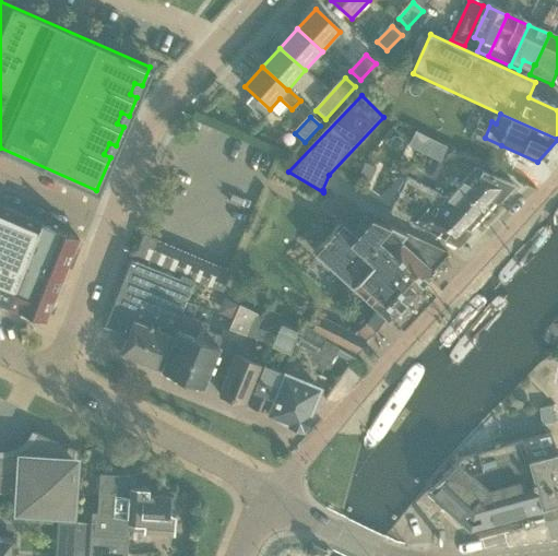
[(514,187),(477,170),(451,201),(411,180),(393,214),(460,247),(514,187)]
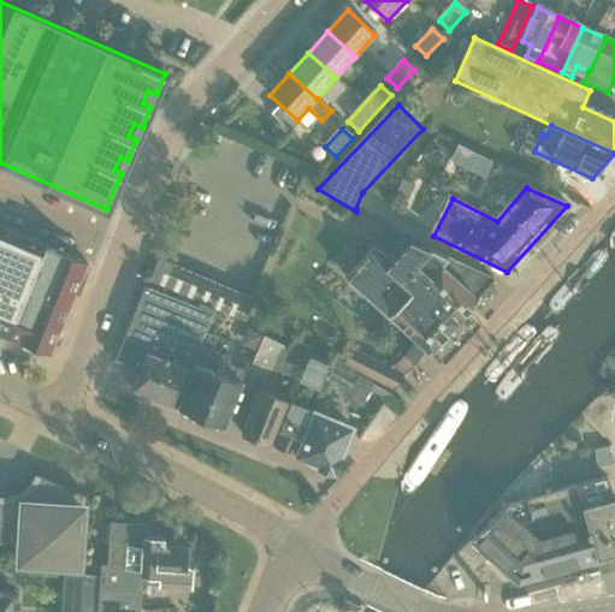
[(0,337),(9,340),(46,249),(0,229),(0,337)]
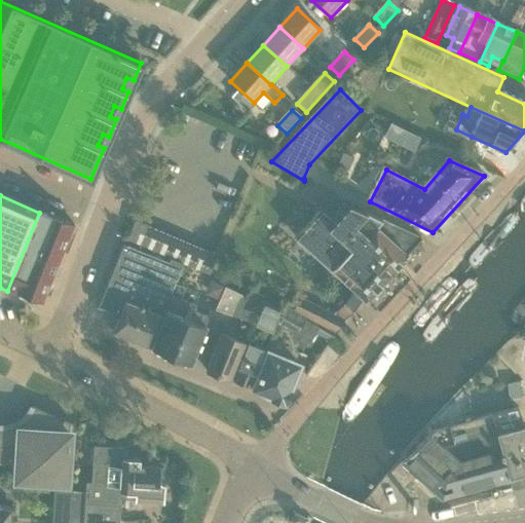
[(323,212),(298,239),(368,304),(369,302),(391,277),(392,276),(408,260),(409,258),(423,243),(352,208),(336,224),(323,212)]
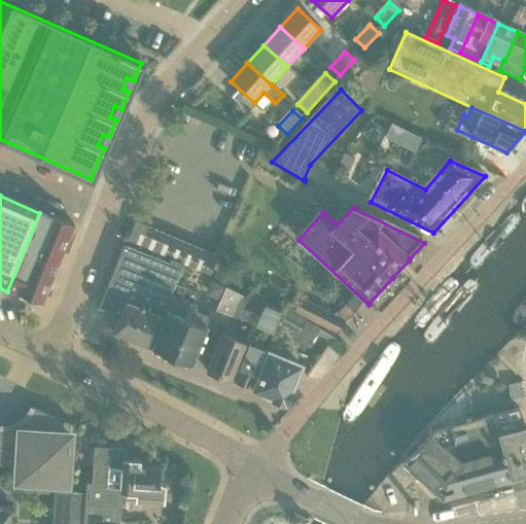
[(74,228),(39,213),(7,291),(42,306),(74,228)]
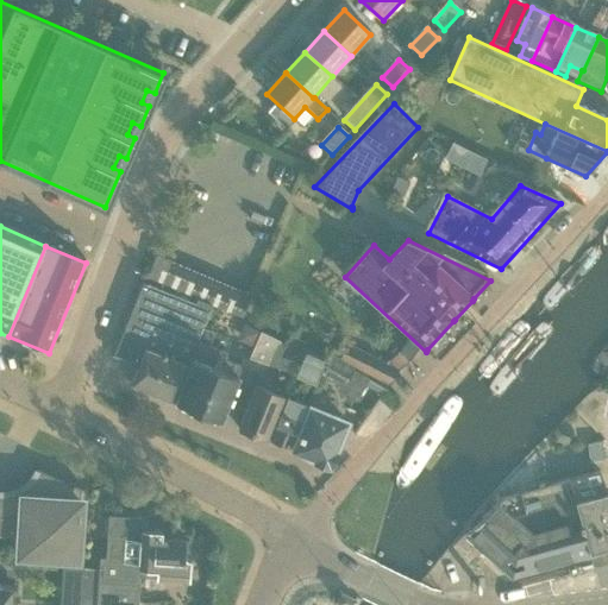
[(239,316),(249,292),(156,257),(148,279),(239,316)]
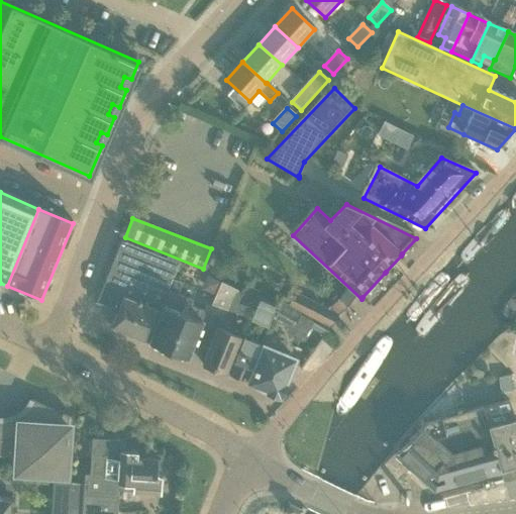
[(146,343),(173,280),(180,261),(168,257),(167,260),(121,241),(95,304),(117,313),(110,329),(146,343)]
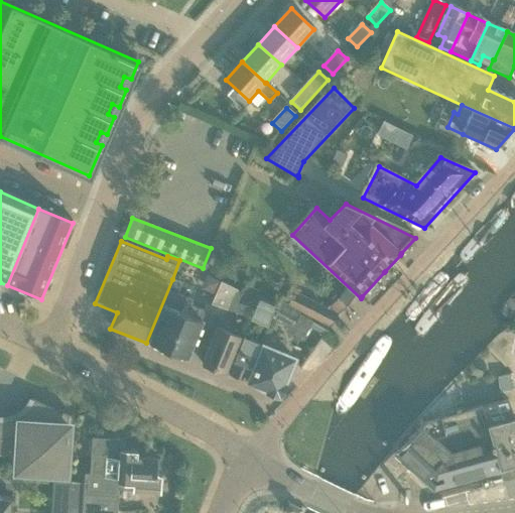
[(215,295),(220,283),(211,279),(207,277),(202,290),(215,295)]
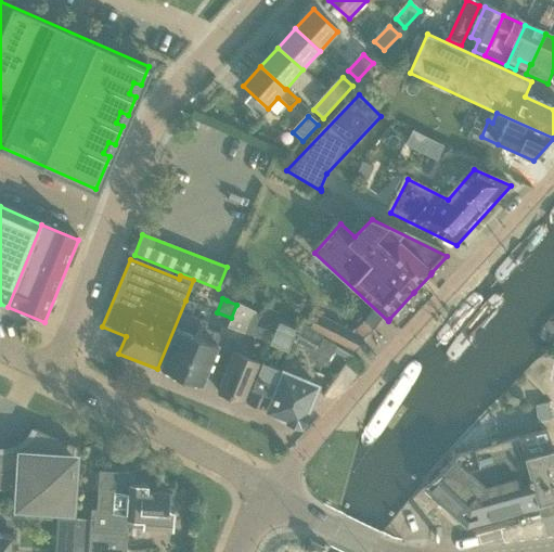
[(196,305),(185,300),(157,369),(158,370),(158,371),(162,372),(162,371),(200,386),(198,387),(203,389),(220,346),(216,345),(219,335),(205,330),(207,324),(191,318),(196,305)]
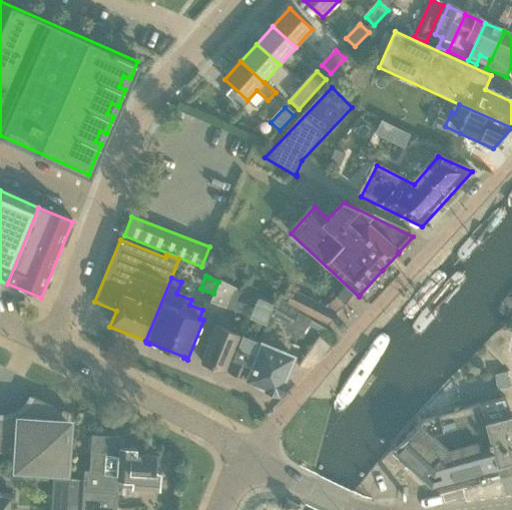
[(220,282),(218,282),(213,294),(214,294),(210,304),(247,319),(256,298),(240,291),(238,294),(235,293),(236,290),(220,282)]
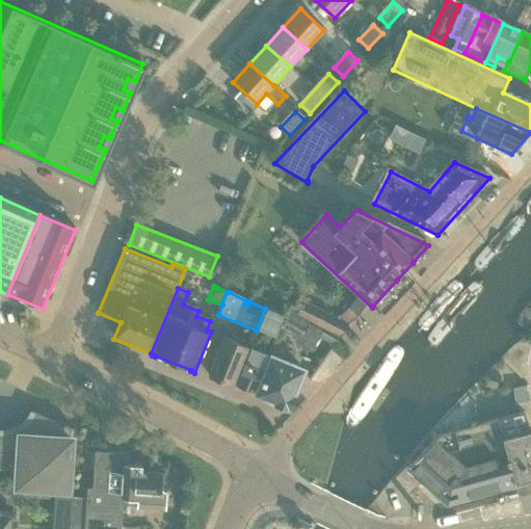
[(285,317),(267,310),(259,329),(276,337),(285,317)]
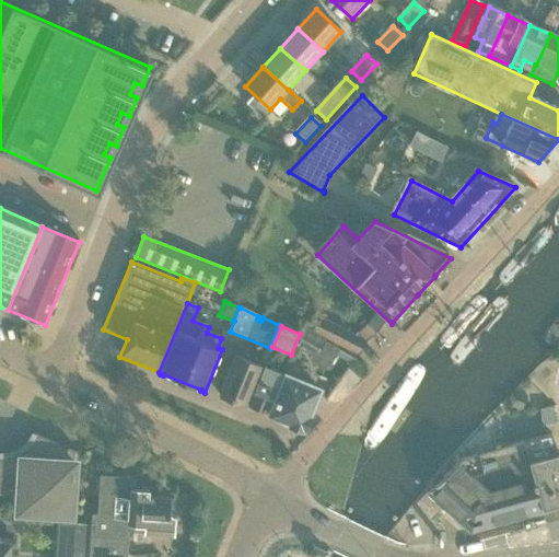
[(323,347),(325,345),(305,332),(294,349),(319,363),(324,355),(327,357),(330,352),(323,347)]
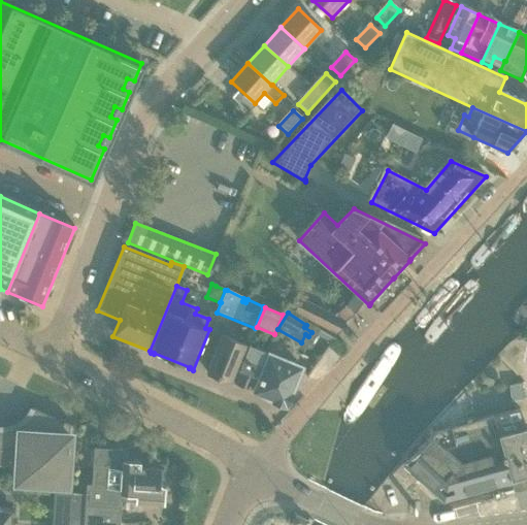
[(231,385),(248,346),(223,335),(206,374),(231,385)]
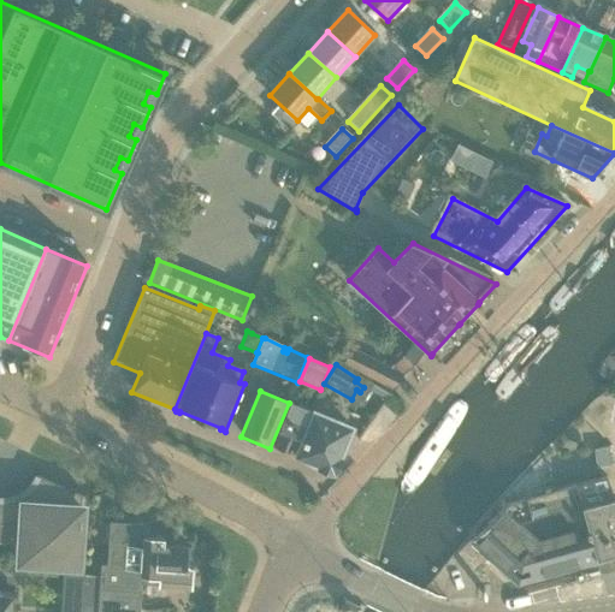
[(273,449),(295,457),(307,427),(313,413),(291,404),(285,417),(273,449)]
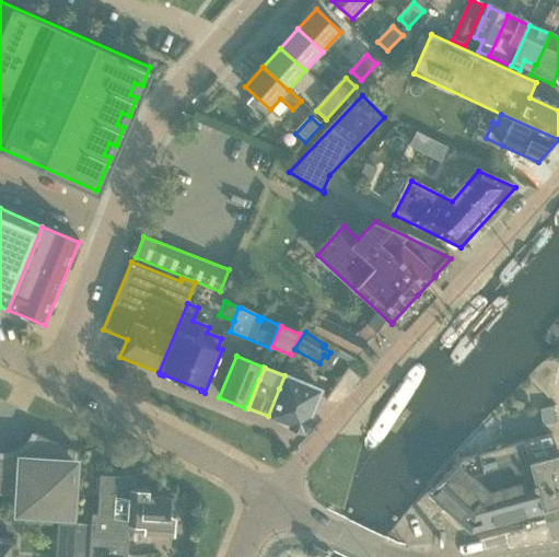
[(288,378),(271,418),(291,427),(305,433),(311,419),(310,419),(321,392),(288,378)]
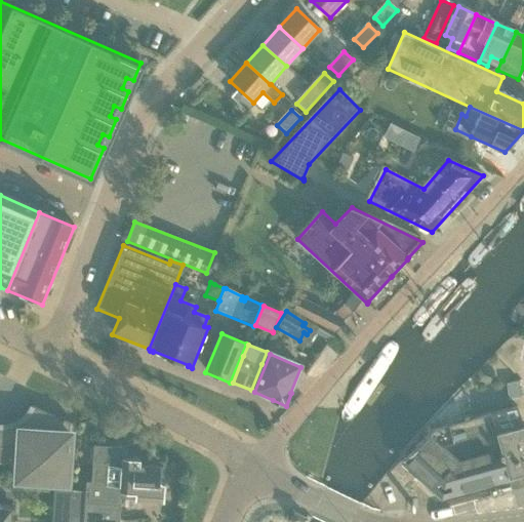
[(73,424),(32,406),(30,410),(28,413),(27,415),(25,416),(22,419),(19,422),(17,423),(15,424),(11,425),(7,427),(3,427),(1,427),(0,427),(0,463),(1,464),(17,463),(16,481),(67,485),(71,425),(72,425),(73,424)]
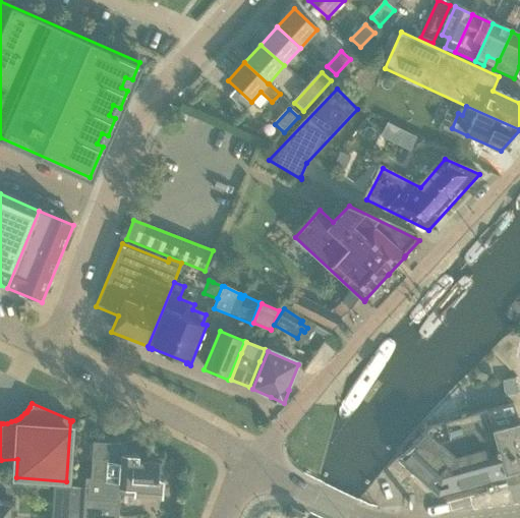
[(512,406),(430,428),(401,460),(439,496),(519,472),(519,424),(517,424),(512,406)]
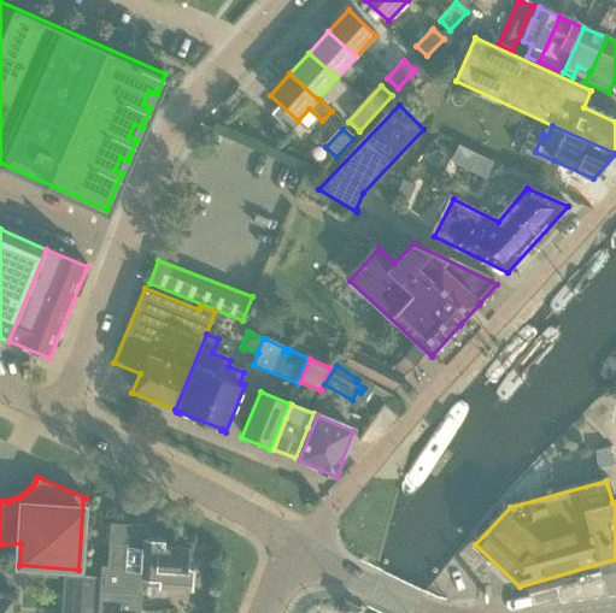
[(146,538),(147,526),(110,524),(107,567),(101,566),(98,612),(118,612),(121,593),(129,594),(129,587),(142,587),(144,579),(159,581),(158,588),(192,590),(194,569),(188,567),(189,548),(164,547),(164,540),(146,538)]
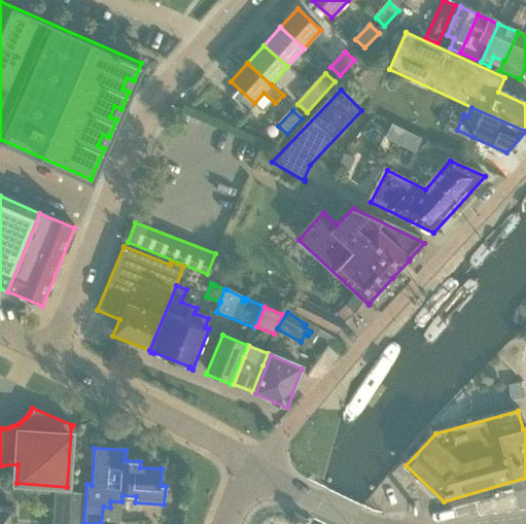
[(70,523),(73,493),(57,492),(54,523),(70,523)]
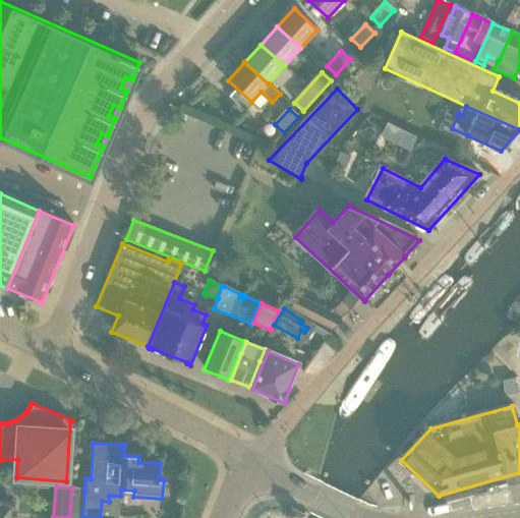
[(8,517),(10,503),(0,501),(0,517),(8,517)]
